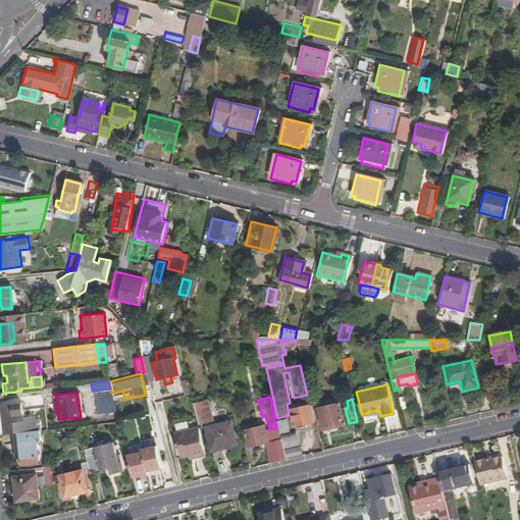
[(193,404),(194,406),(197,418),(198,423),(210,420),(205,401),(193,404)]
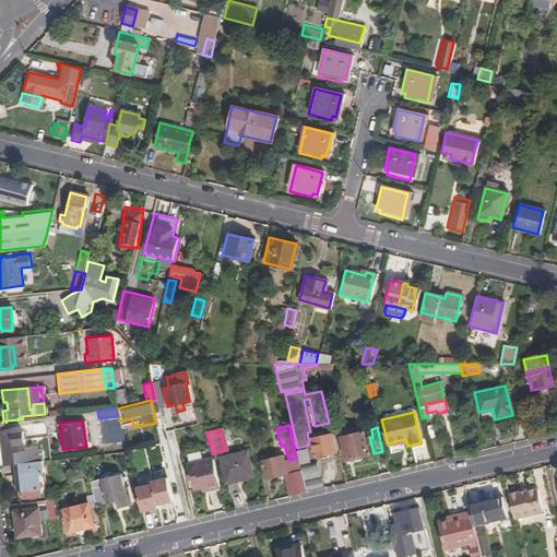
[(0,464),(11,463),(15,463),(39,461),(48,460),(47,450),(37,450),(37,446),(25,447),(23,431),(0,434),(0,464)]
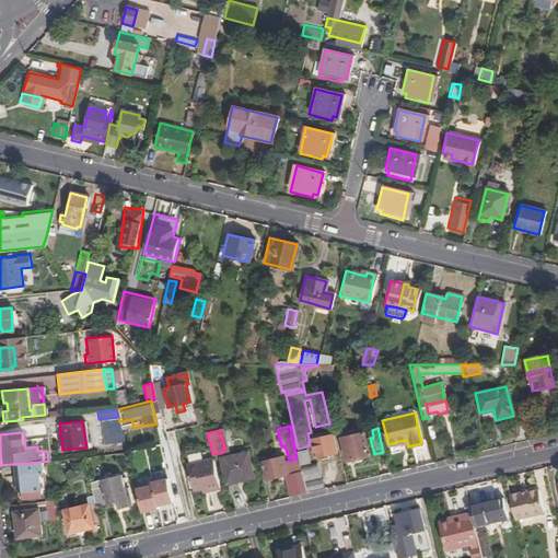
[(369,455),(363,432),(340,438),(346,461),(369,455)]
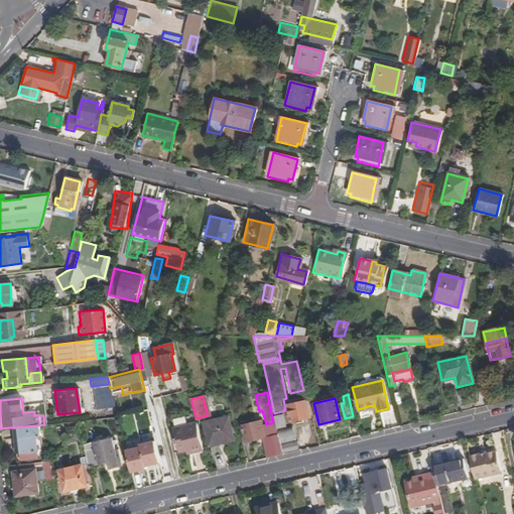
[(286,405),(290,421),(309,416),(305,400),(286,405)]
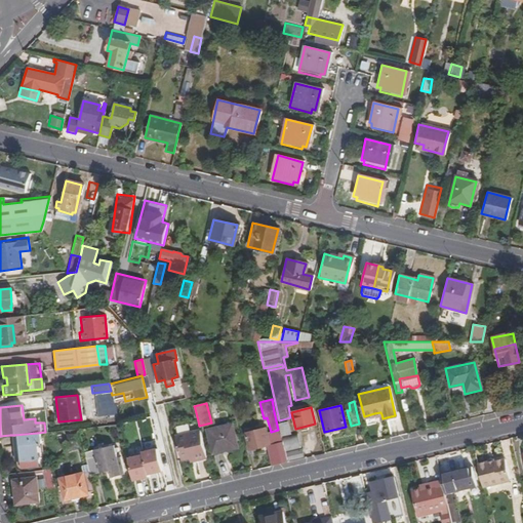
[(288,419),(278,421),(281,435),(290,433),(288,419)]
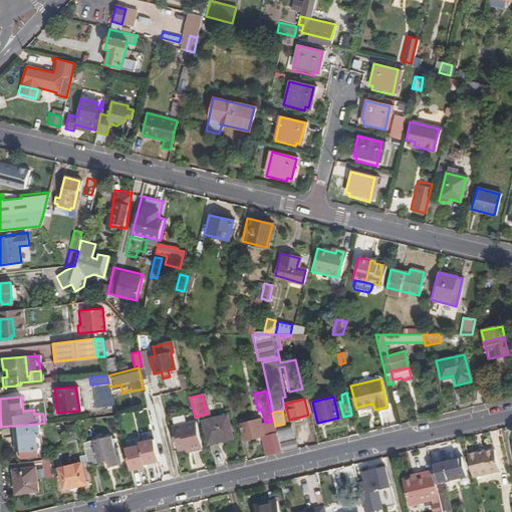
[(227,415),(201,422),(206,444),(218,442),(217,438),(232,435),(227,415)]
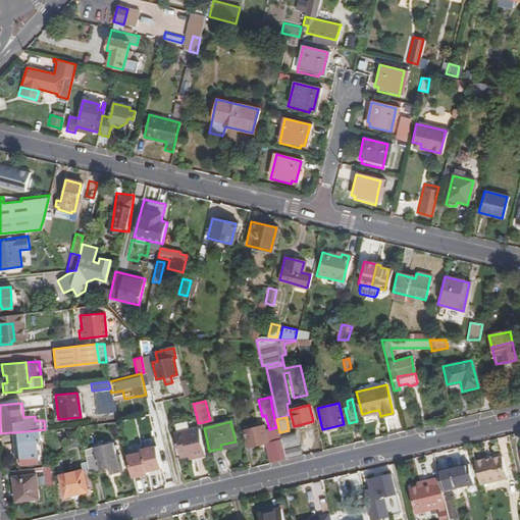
[(282,449),(278,433),(277,427),(276,427),(269,429),(267,422),(263,423),(263,425),(243,429),(247,447),(265,443),(270,463),(284,459),(282,449)]
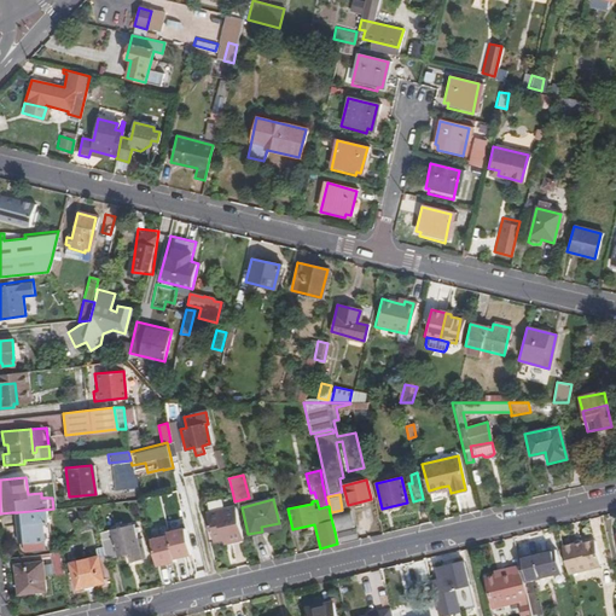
[(227,542),(243,539),(236,506),(204,513),(211,540),(225,538),(226,539),(227,542)]
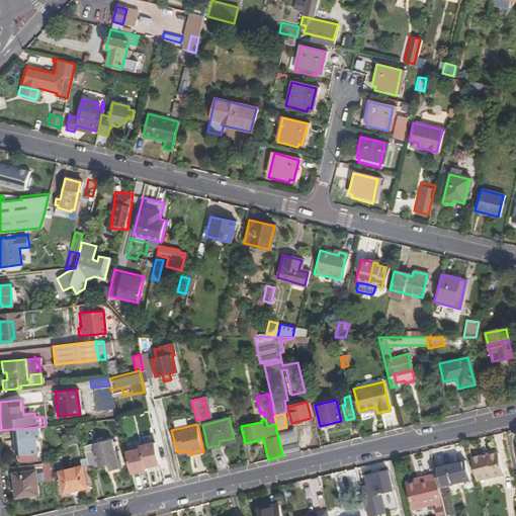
[(135,450),(151,448),(148,425),(132,427),(135,450)]
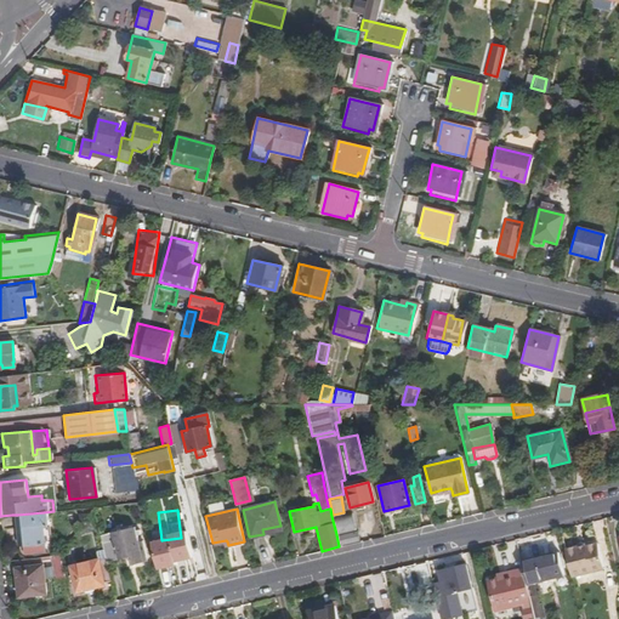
[(45,523),(44,512),(17,515),(20,544),(21,552),(41,550),(38,524),(45,523)]
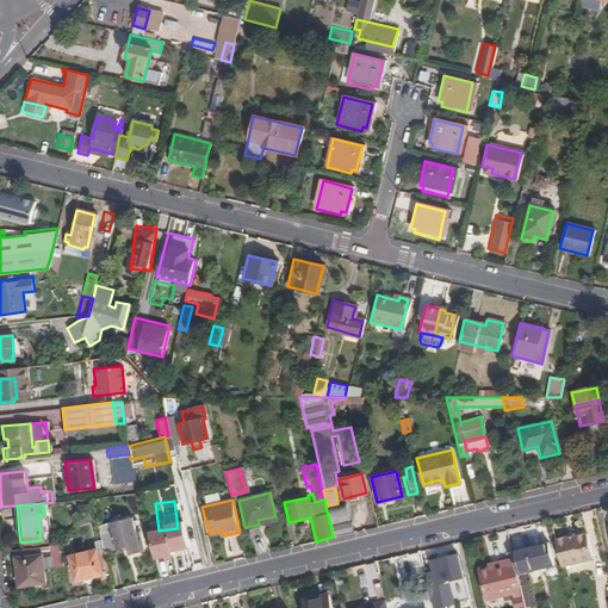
[(76,504),(80,513),(87,503),(76,504)]
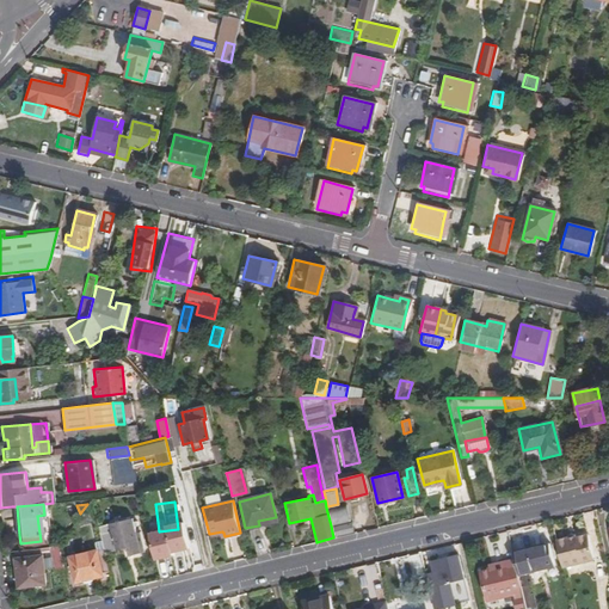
[(326,508),(331,526),(348,521),(344,504),(326,508)]
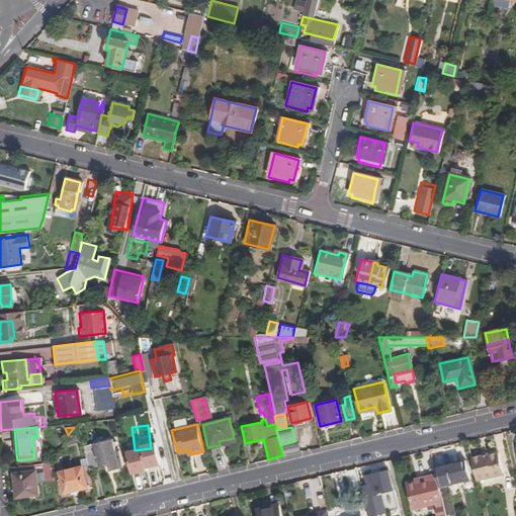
[(115,440),(111,441),(106,442),(105,439),(82,444),(88,468),(105,464),(107,471),(121,468),(117,449),(114,450),(112,445),(116,444),(115,440)]
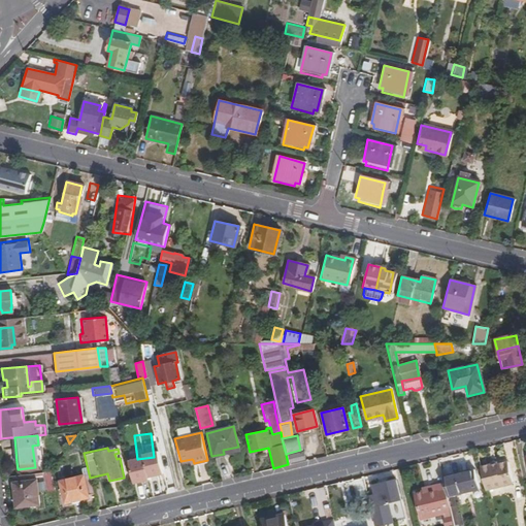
[(286,454),(288,464),(304,460),(302,450),(300,450),(286,454)]
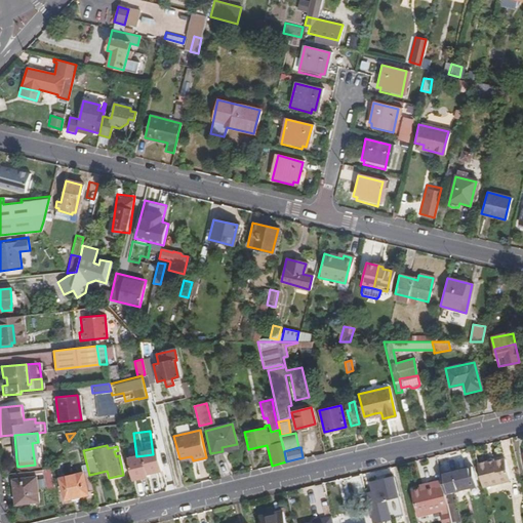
[(486,464),(485,460),(476,463),(482,487),(510,480),(504,458),(493,461),(486,464)]
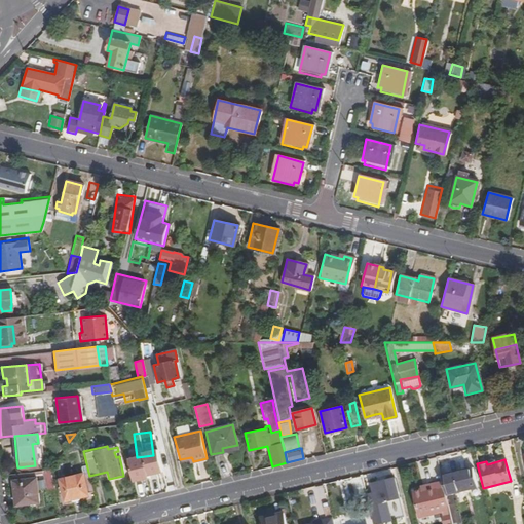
[(135,464),(128,465),(134,490),(144,487),(140,468),(136,469),(135,464)]
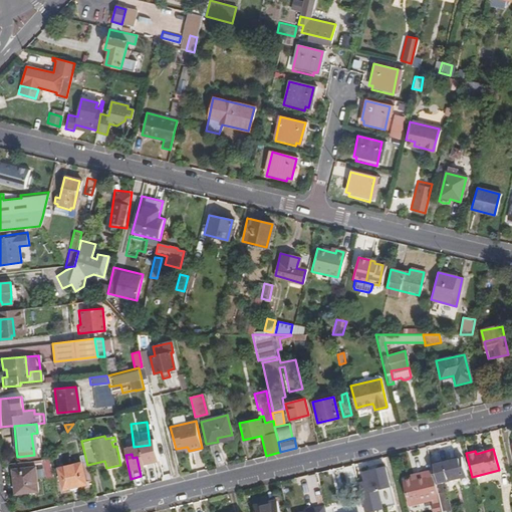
[(461,457),(443,461),(444,468),(432,471),(435,483),(440,481),(447,480),(447,477),(464,473),(461,457)]
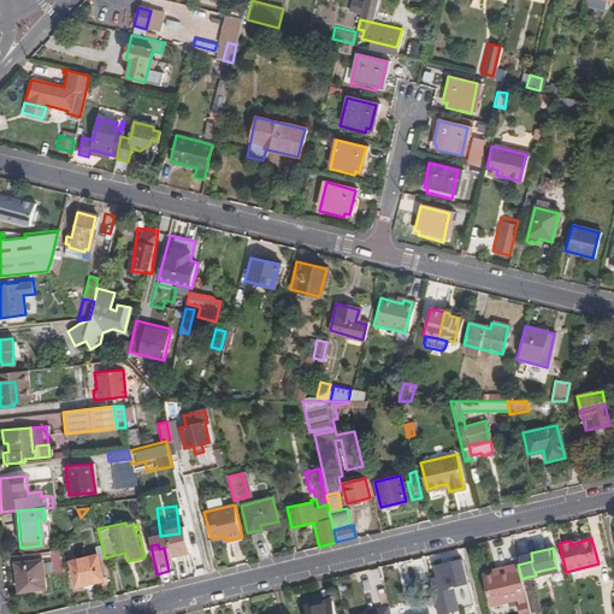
[(518,564),(518,565),(532,561),(531,553),(515,556),(518,564)]
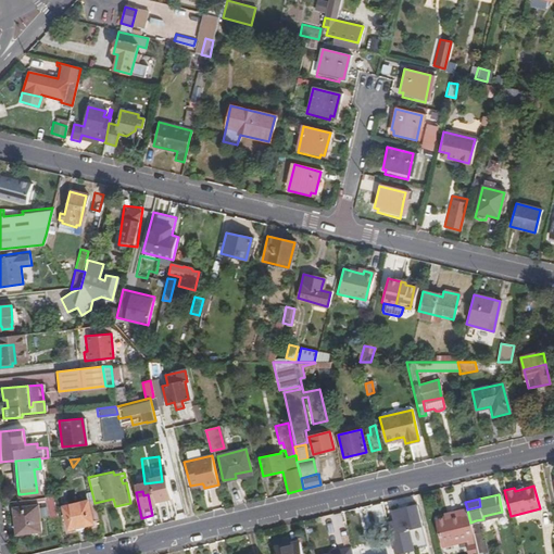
[(86,501),(63,506),(68,530),(91,524),(86,501)]
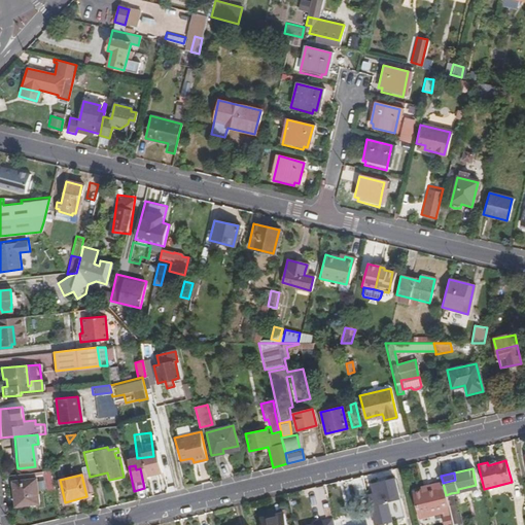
[(38,503),(35,479),(11,481),(14,505),(38,503)]
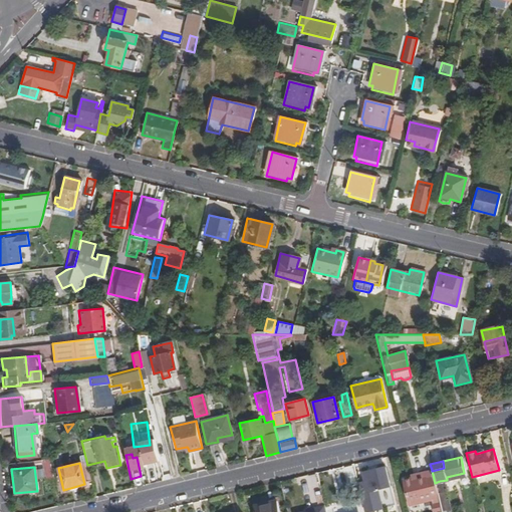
[(361,471),(366,491),(389,486),(384,467),(361,471)]
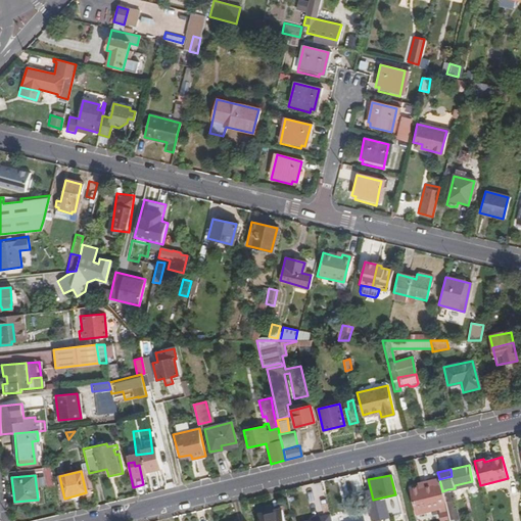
[(439,478),(432,479),(435,493),(442,491),(439,479),(439,478)]
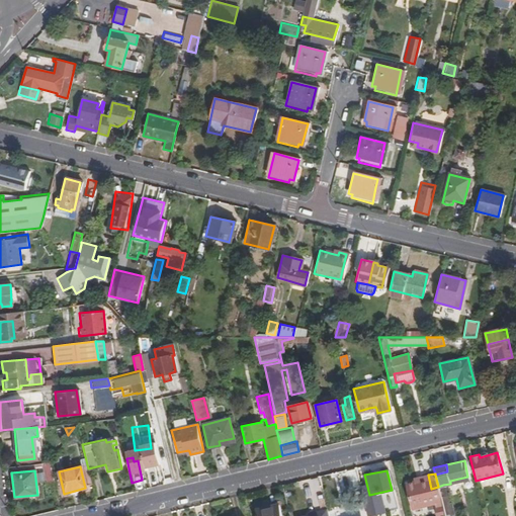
[(435,515),(439,515),(444,515),(438,487),(431,489),(428,475),(418,478),(418,480),(413,482),(406,483),(413,509),(432,504),(435,515)]
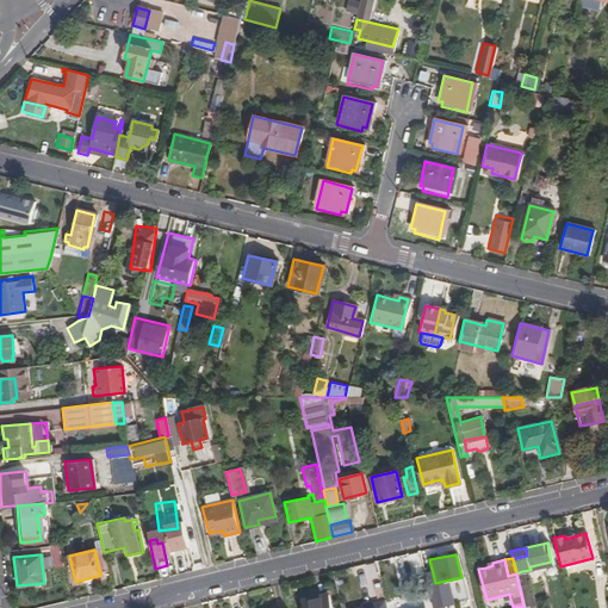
[(516,574),(523,607),(526,607),(533,607),(528,588),(526,588),(522,571),(516,574)]
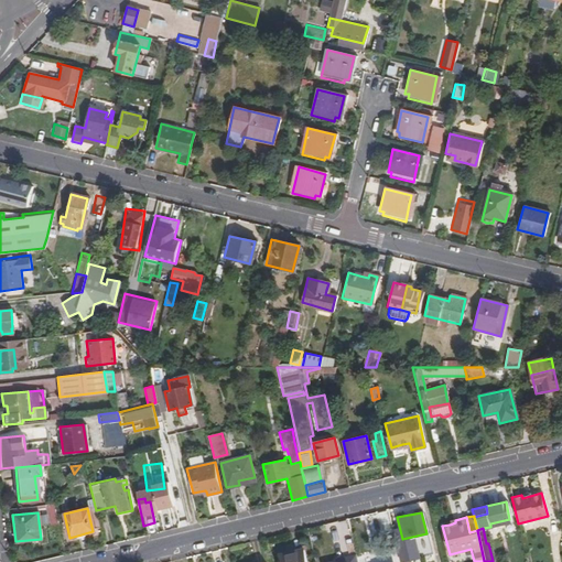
[(421,553),(428,551),(425,537),(418,538),(421,553)]
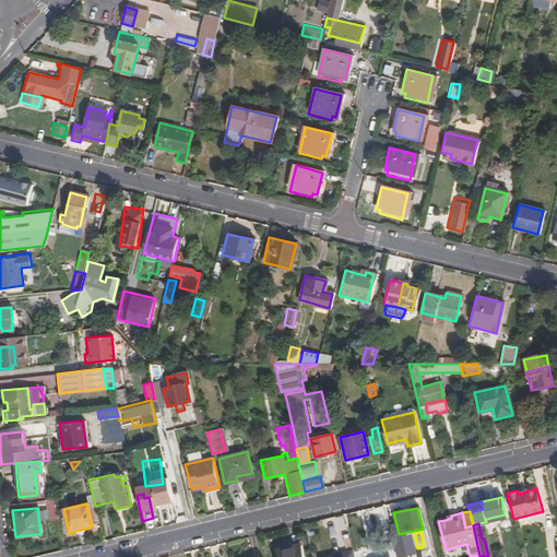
[(303,556),(300,544),(276,549),(277,556),(303,556)]
